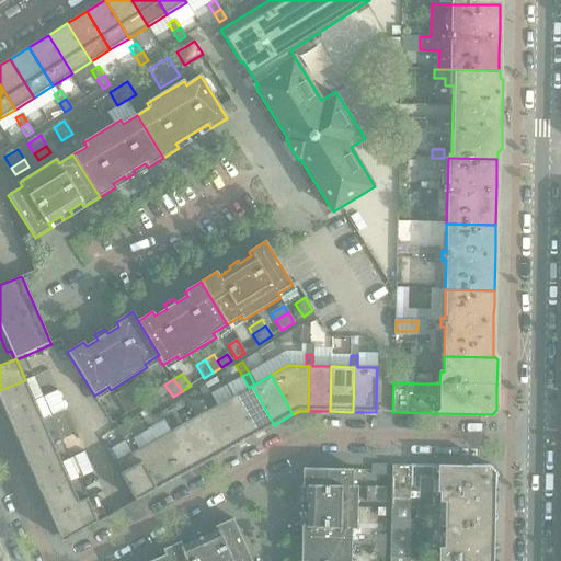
[(34,400),(25,380),(0,390),(0,402),(6,413),(34,400)]
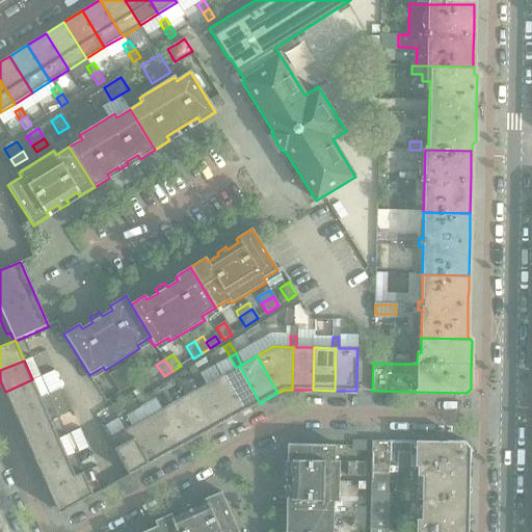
[(138,381),(127,364),(108,375),(120,393),(138,381)]
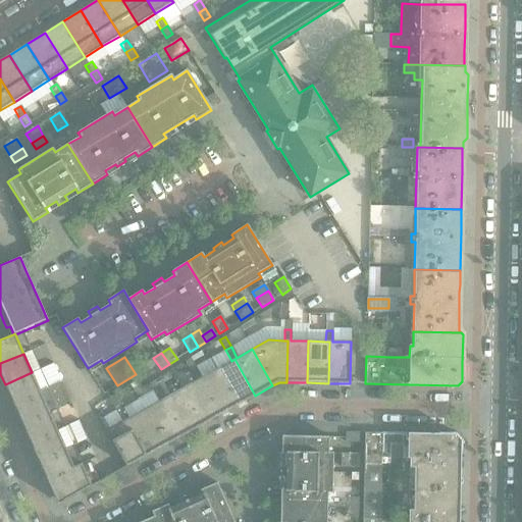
[(153,358),(145,363),(153,374),(161,369),(153,358)]
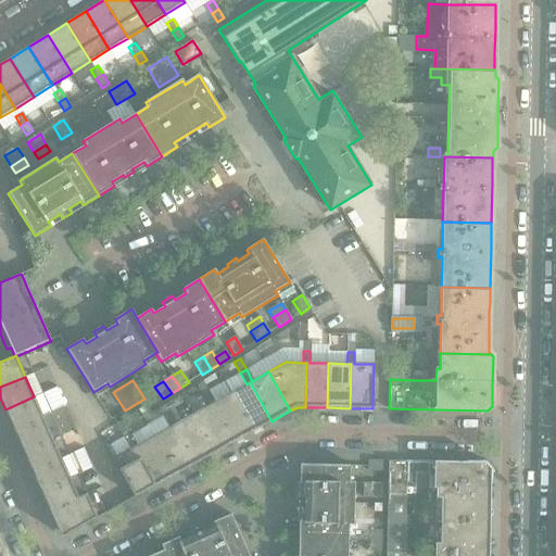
[(209,392),(202,382),(197,386),(202,395),(209,392)]
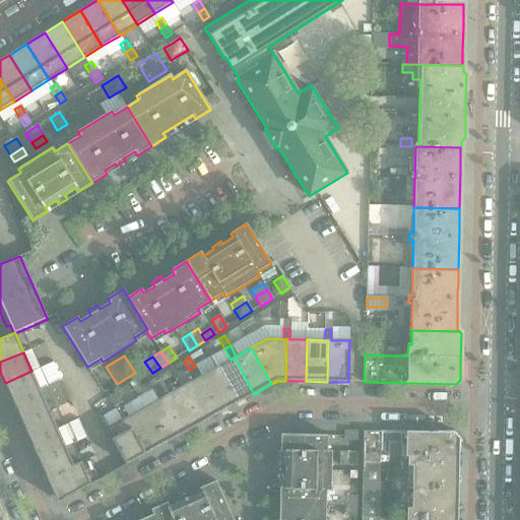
[(254,394),(234,358),(231,360),(215,368),(236,404),(254,394)]
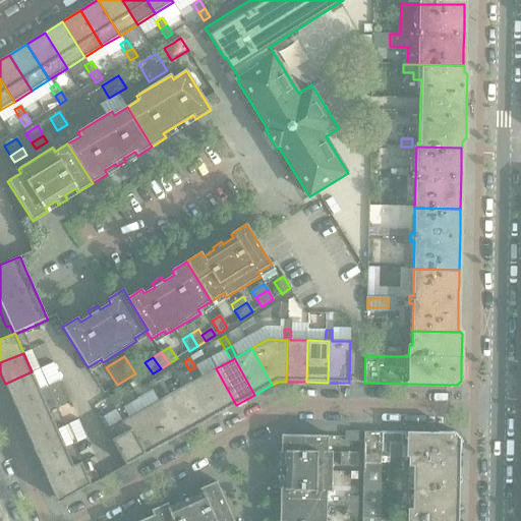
[(145,379),(153,373),(145,362),(136,367),(145,379)]
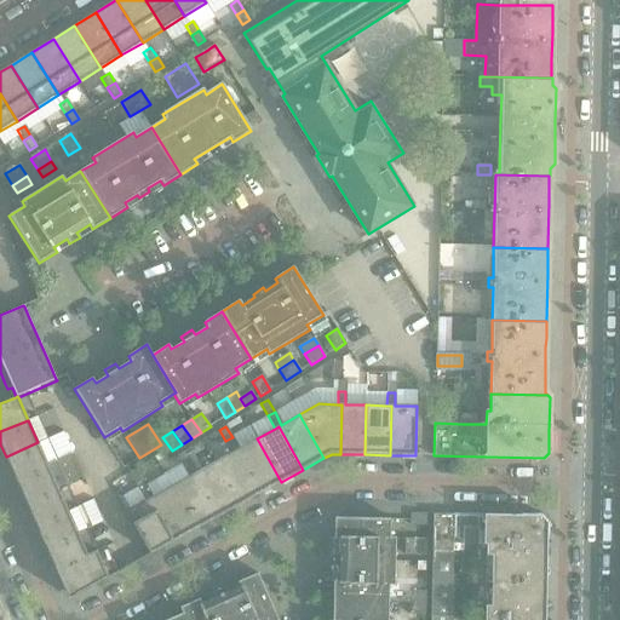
[(281,482),(257,438),(239,448),(233,437),(225,441),(231,453),(235,451),(259,494),(281,482)]
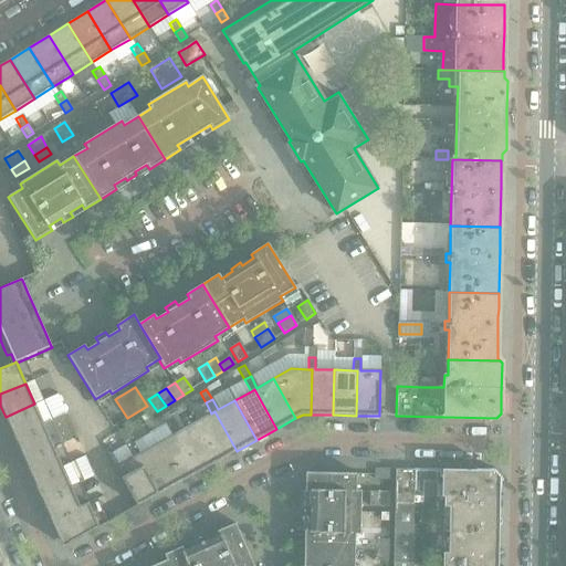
[(43,425),(34,404),(6,417),(14,438),(43,425)]
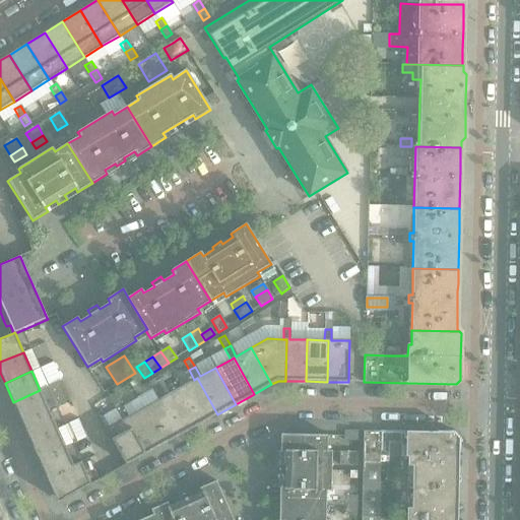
[(197,378),(194,380),(179,388),(199,425),(217,414),(197,378)]
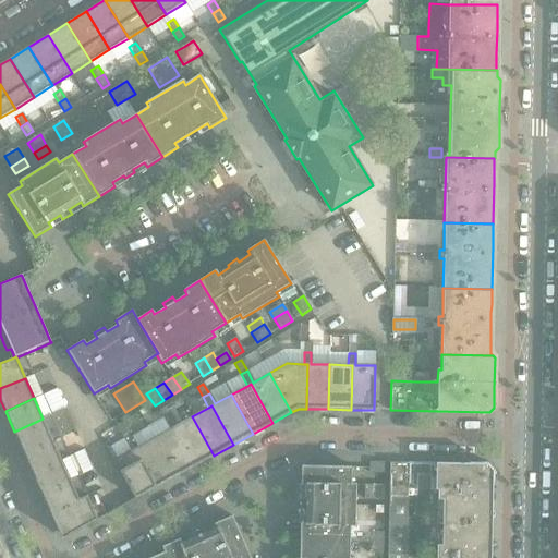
[(170,416),(166,407),(159,411),(165,420),(170,416)]
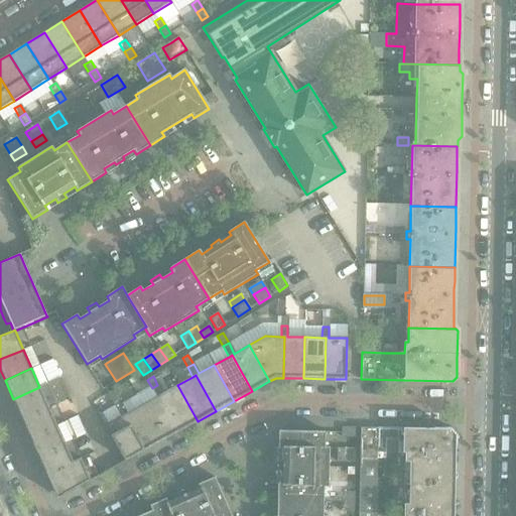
[(39,387),(13,399),(21,418),(48,406),(70,397),(60,378),(39,387)]
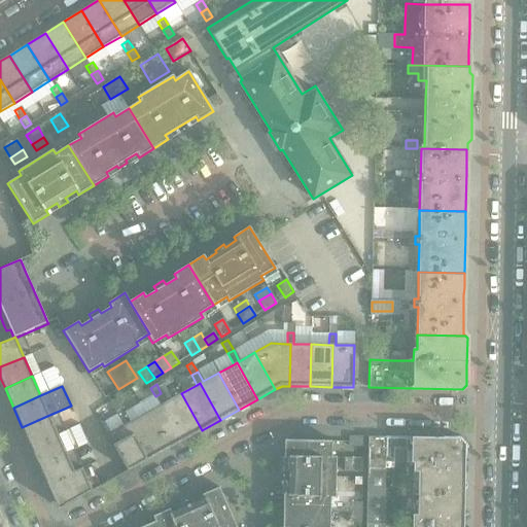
[(202,430),(181,393),(166,401),(161,393),(155,396),(160,405),(163,403),(183,441),(202,430)]
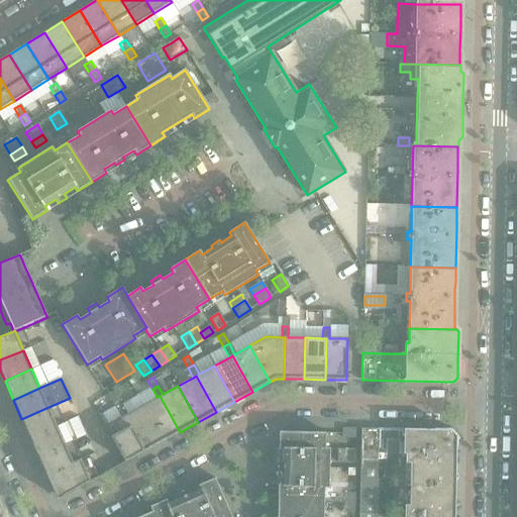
[(120,402),(113,391),(108,394),(114,405),(120,402)]
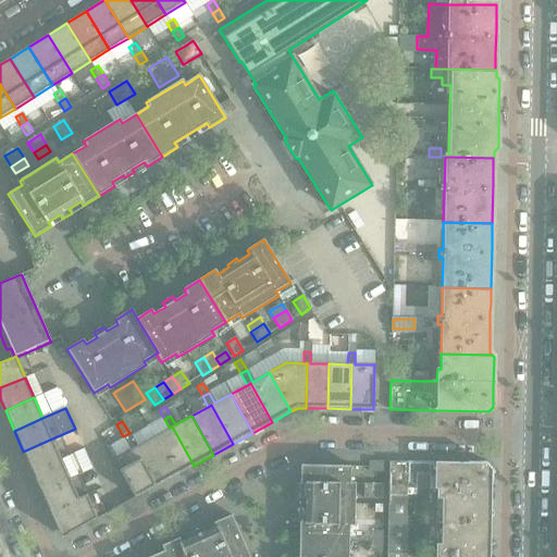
[(172,426),(169,428),(152,437),(174,477),(194,466),(172,426)]
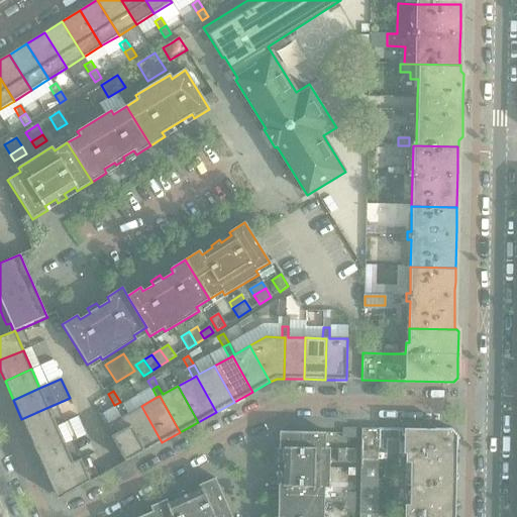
[(162,442),(141,406),(126,414),(120,402),(114,405),(121,417),(124,416),(144,452),(162,442)]
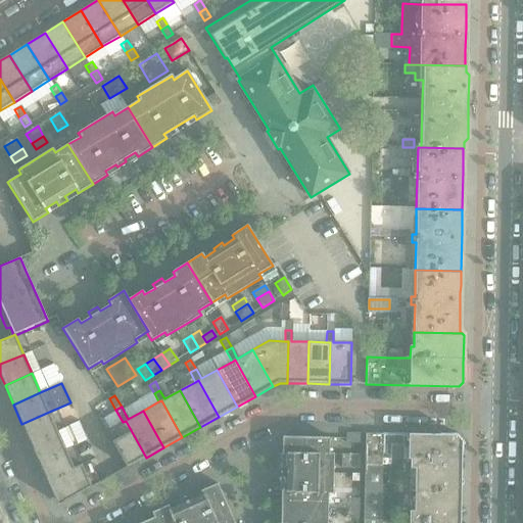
[(57,430),(49,412),(21,424),(30,442),(57,430)]
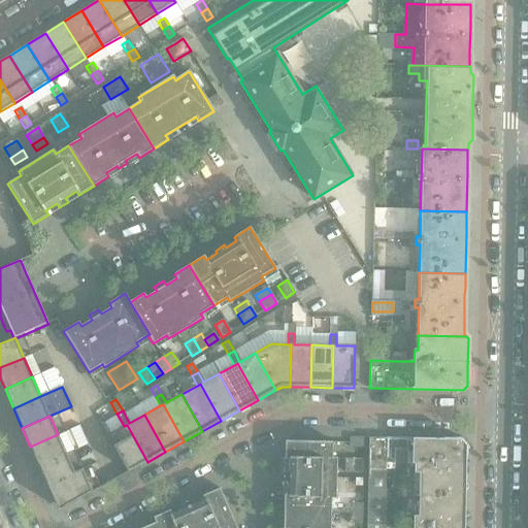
[(147,462),(127,425),(124,426),(107,435),(128,472),(147,462)]
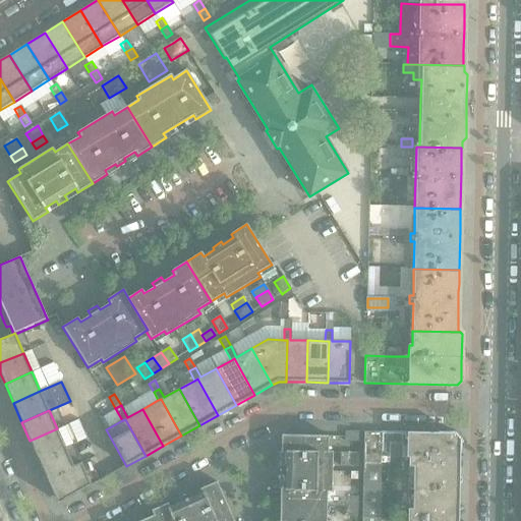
[(65,448),(57,428),(30,441),(39,460),(65,448)]
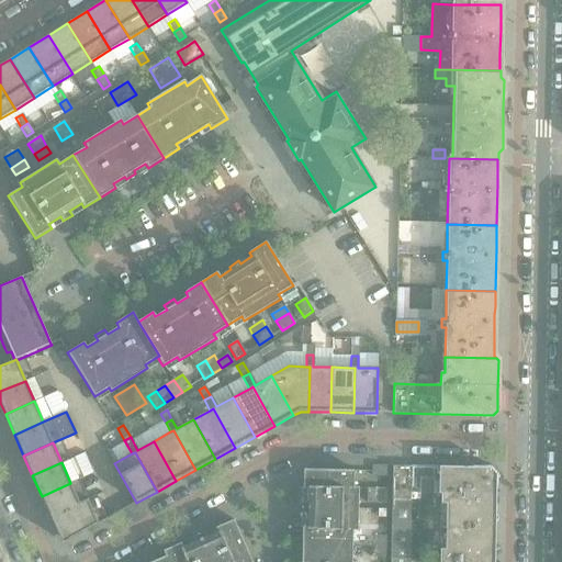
[(386,478),(386,465),(372,465),(371,476),(386,478)]
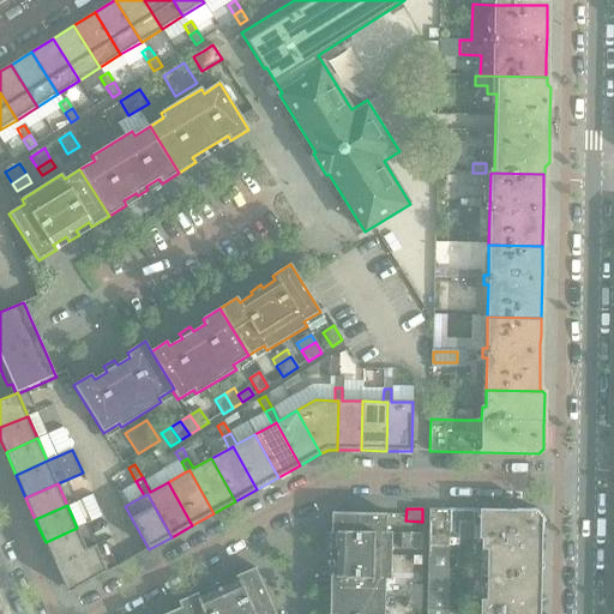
[(449,546),(450,510),(428,509),(428,546),(449,546)]
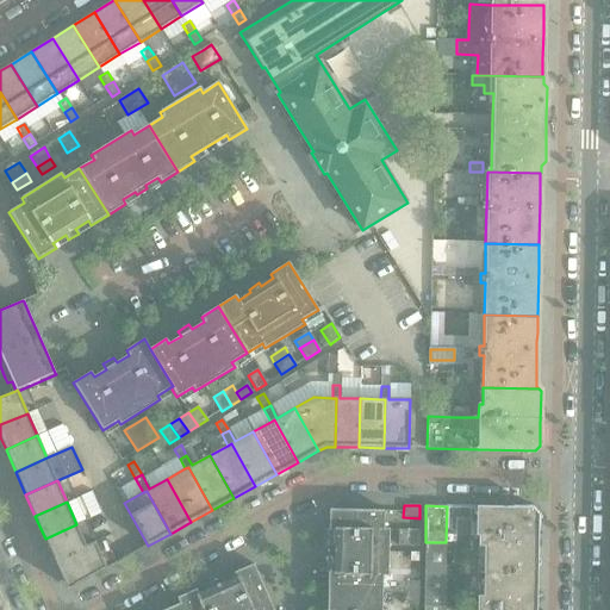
[(537,574),(537,539),(539,515),(531,508),(447,506),(446,542),(455,543),(456,537),(472,537),(472,546),(478,546),(478,547),(484,547),(483,573),(537,574)]
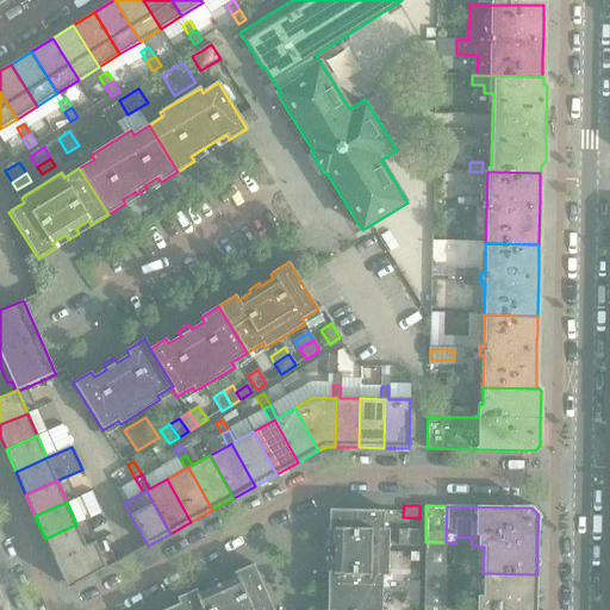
[(387,577),(388,530),(384,529),(384,511),(329,510),(329,530),(334,531),(334,546),(328,546),(328,558),(334,558),(334,572),(328,572),(328,592),(383,593),(383,577),(387,577)]
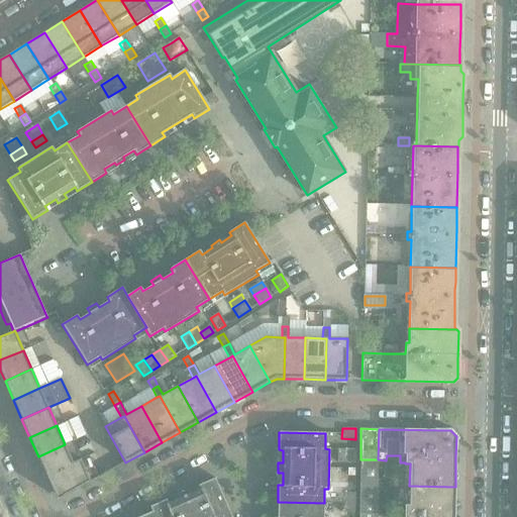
[(73,462),(65,444),(38,456),(46,476),(81,459),(73,462)]
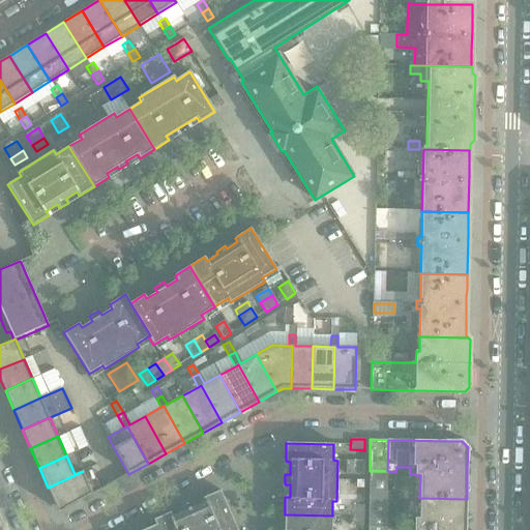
[(353,461),(353,475),(364,475),(364,461),(353,461)]
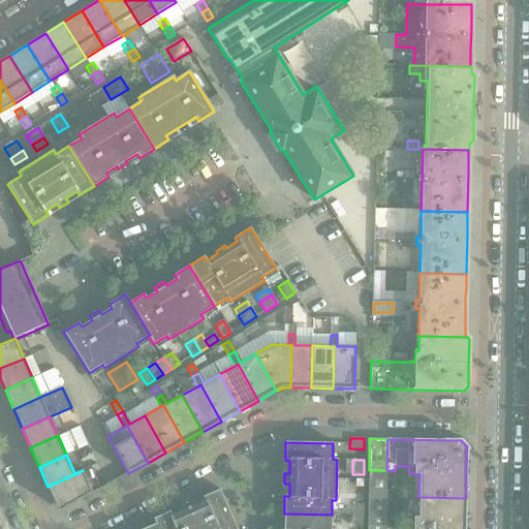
[(93,493),(83,470),(48,487),(59,511),(93,493)]
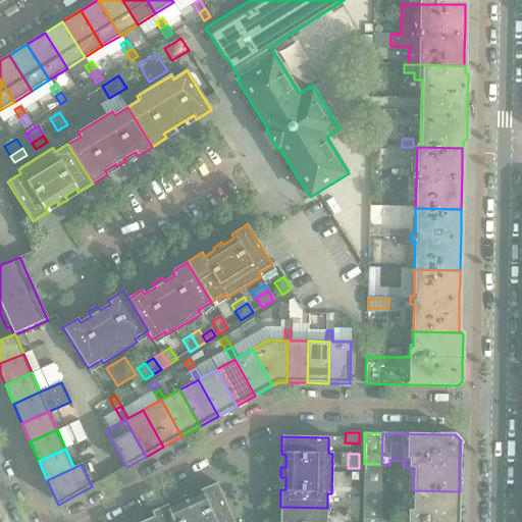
[(381,489),(381,464),(364,464),(363,489),(381,489)]
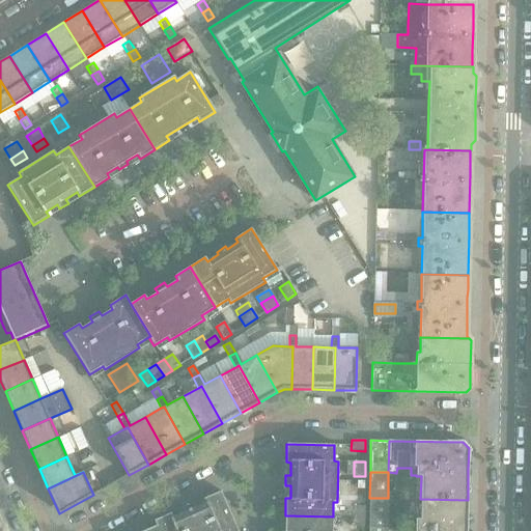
[(238,530),(221,492),(203,499),(205,503),(194,508),(192,503),(182,508),(184,512),(172,518),(170,513),(154,521),(156,526),(158,530),(238,530)]
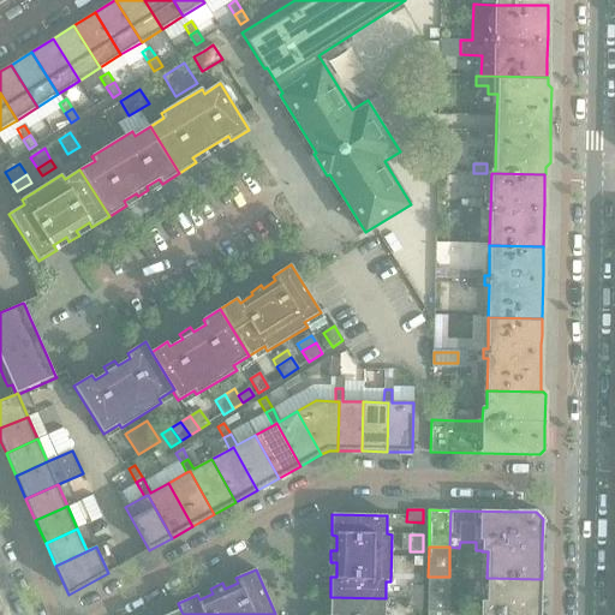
[(448,611),(449,577),(428,577),(428,611),(448,611)]
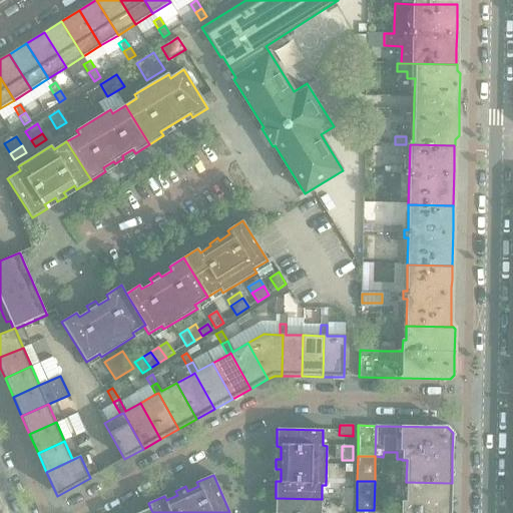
[(451,512),(452,483),(406,482),(406,502),(401,502),(401,512),(451,512)]
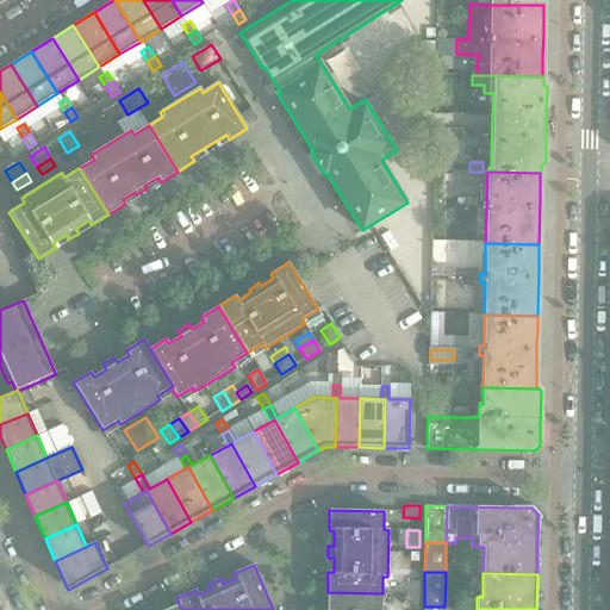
[(418,595),(418,583),(402,583),(402,595),(418,595)]
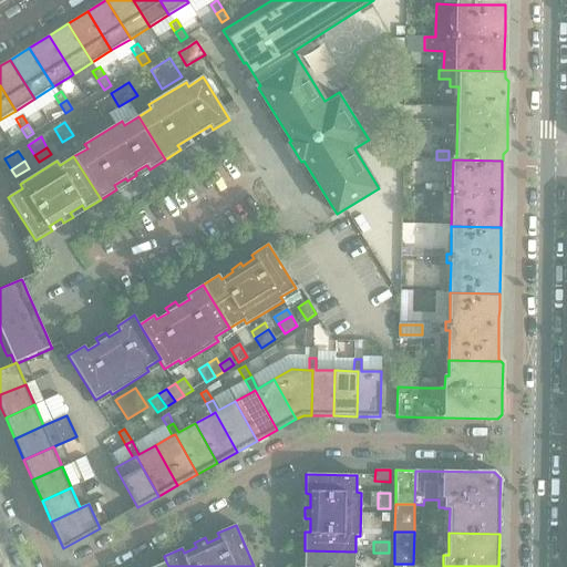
[(354,566),(356,552),(305,550),(303,566),(354,566)]
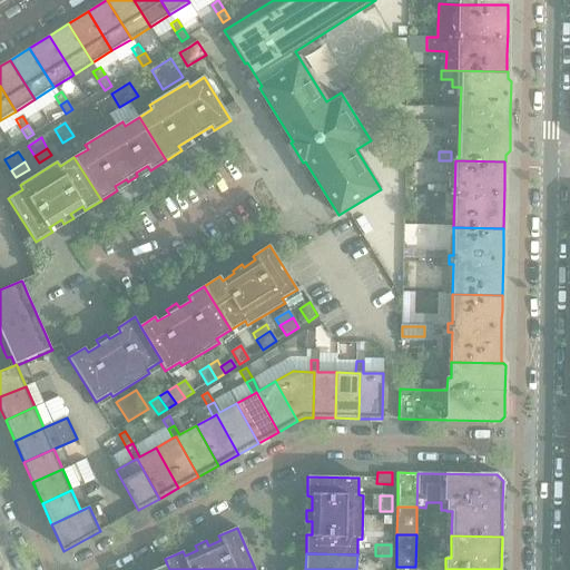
[(390,566),(391,556),(375,556),(375,566),(390,566)]
